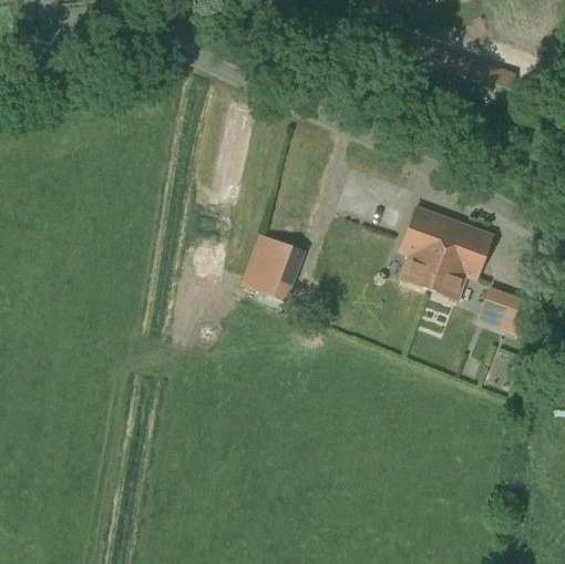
[(263,0),(268,30),(434,82),(505,104),(515,71),(302,3),(300,0),(263,0)]
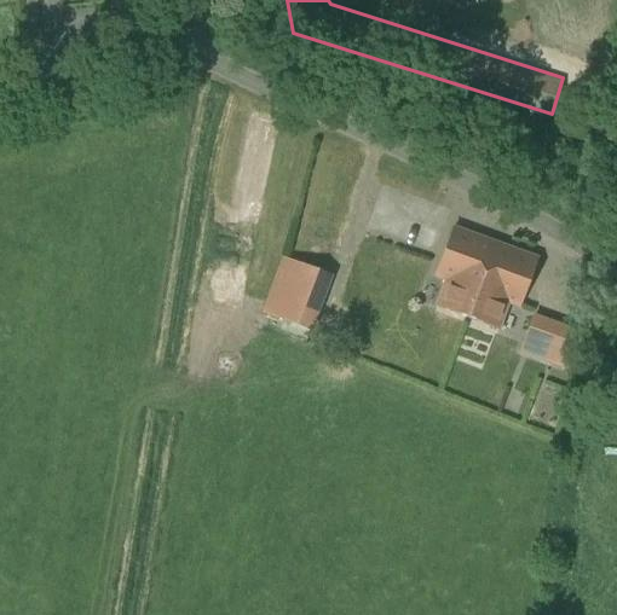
[(402,0),(413,27),(479,1),(479,0),(402,0)]
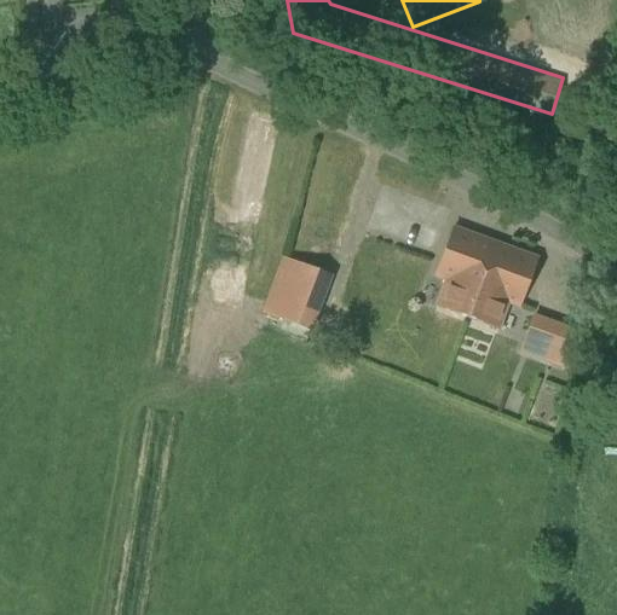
[(471,314),(497,242),(456,226),(438,273),(450,277),(440,303),(471,314)]
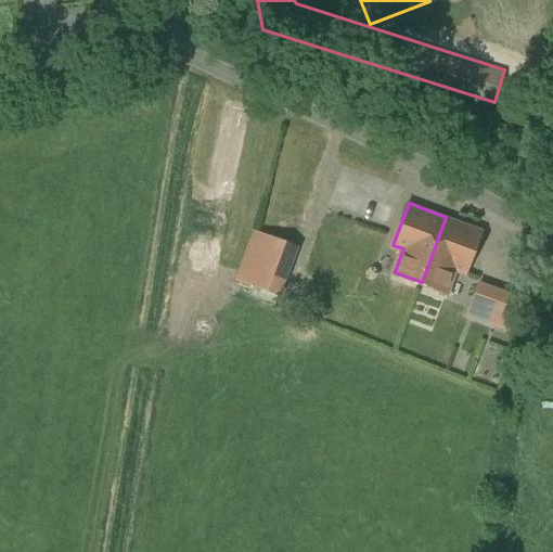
[(446,217),(422,282),(448,292),(457,269),(467,272),(483,231),(446,217)]
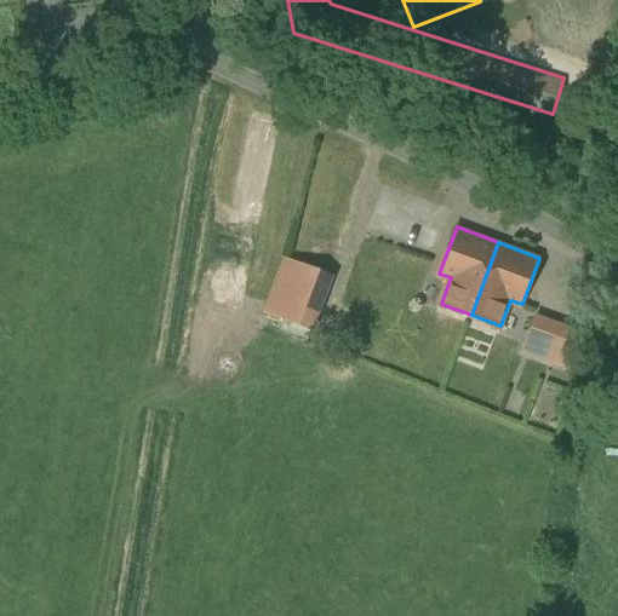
[(314,328),(333,274),(284,255),(264,310),(314,328)]
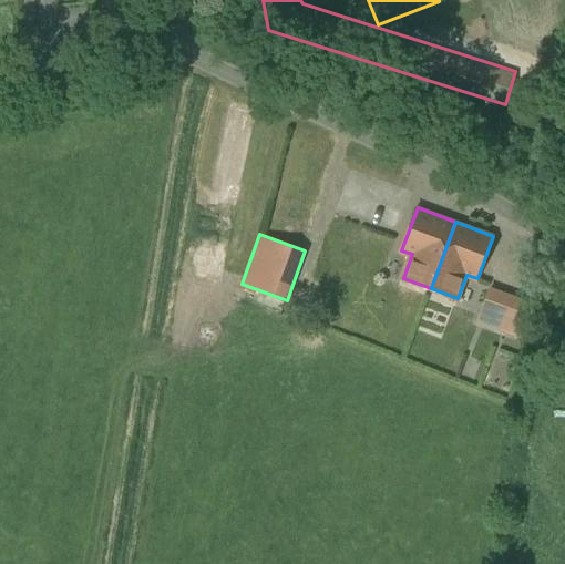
[(495,339),(513,297),(496,290),(480,332),(495,339)]
